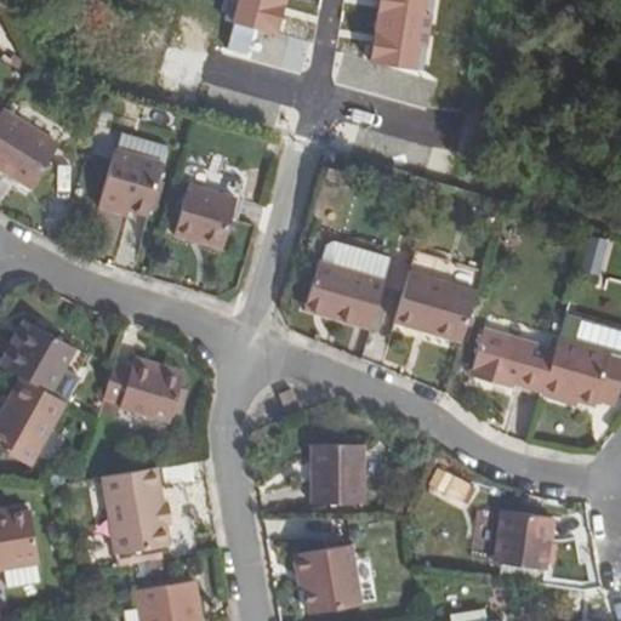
[(210,0),(201,35),(332,72),(352,0),(210,0)]
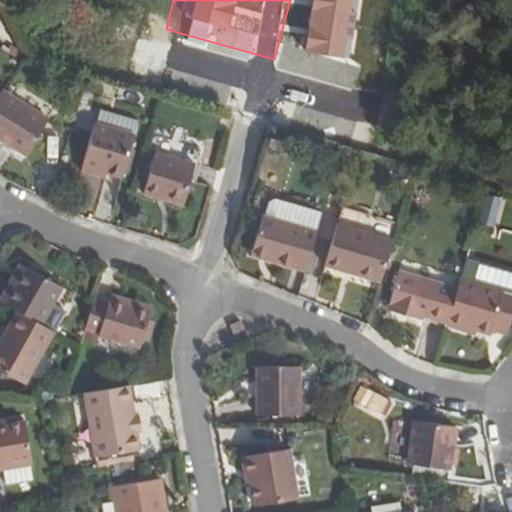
[(16,95),(5,88),(0,96),(0,133),(29,153),(51,118),(16,95)]
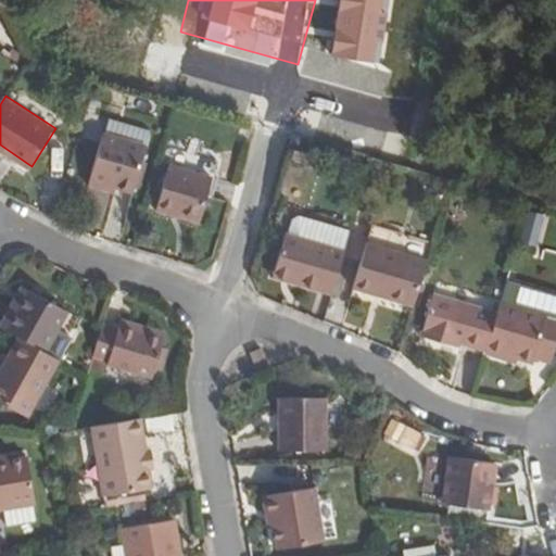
[(143,146),(102,133),(87,181),(106,188),(108,184),(130,189),(143,146)]
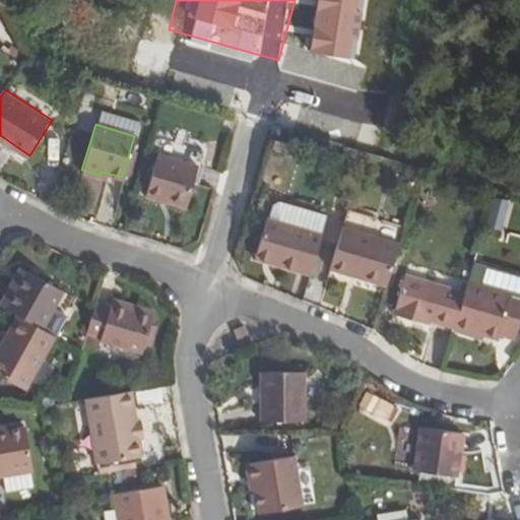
[(198,163),(157,150),(145,192),(186,204),(198,163)]
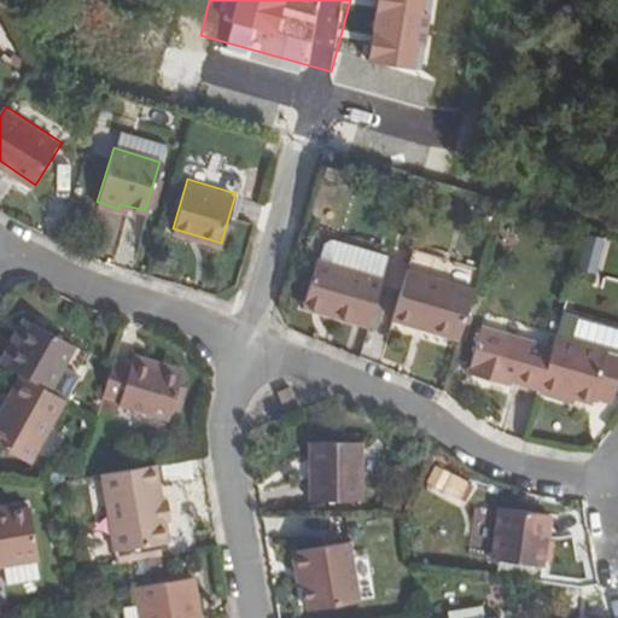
[(315,251),(327,255),(333,235),(321,232),(315,251)]
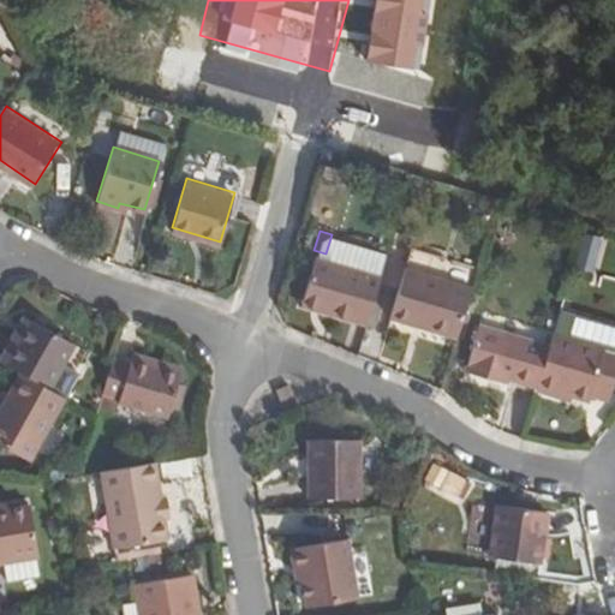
[(591,273),(604,239),(580,231),(568,264),(591,273)]
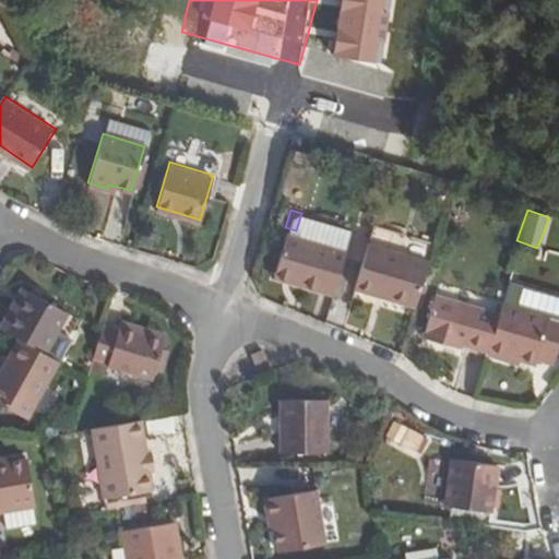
[(296,230),(295,236),(285,270),(300,274),(297,282),(343,296),(360,236),(361,229),(301,213),(296,230)]
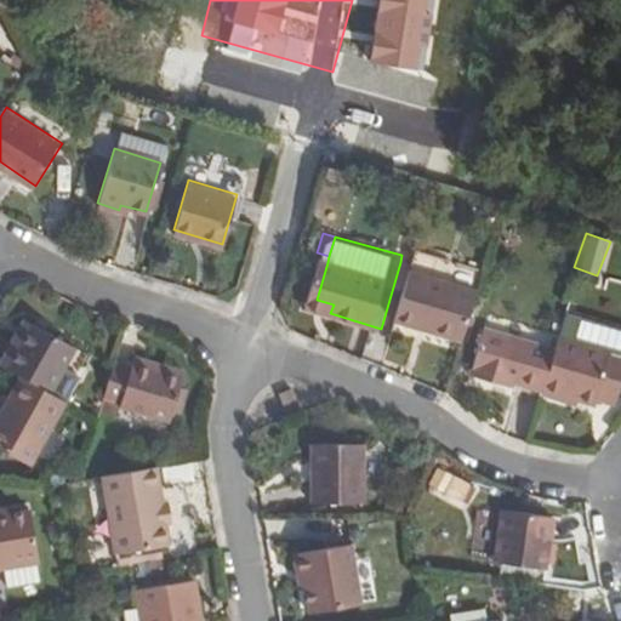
[(403,324),(422,330),(425,323),(436,326),(434,334),(469,345),(484,294),(417,274),(403,324)]
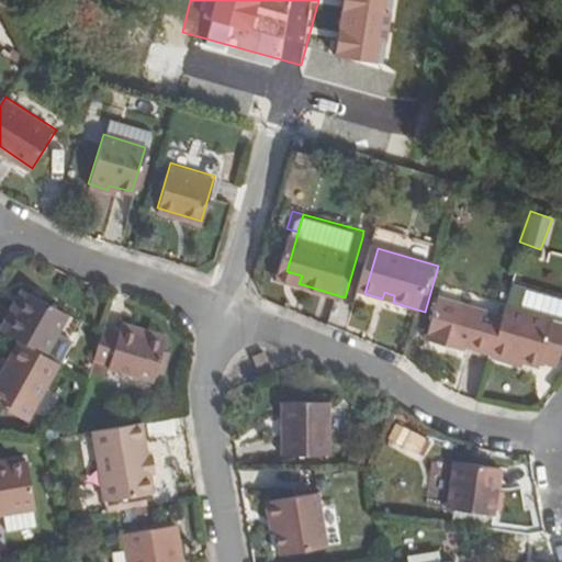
[(302,276),(287,271),(283,279),(299,283),(302,276)]
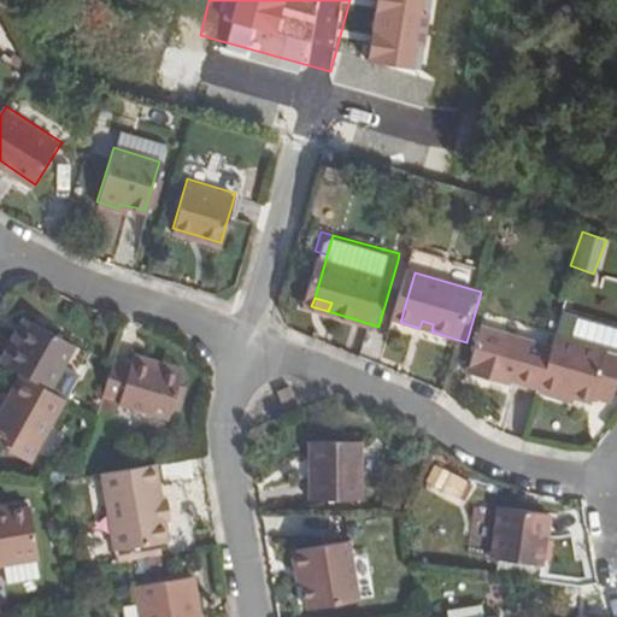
[(23,340),(34,321),(25,317),(16,335),(19,338),(23,340)]
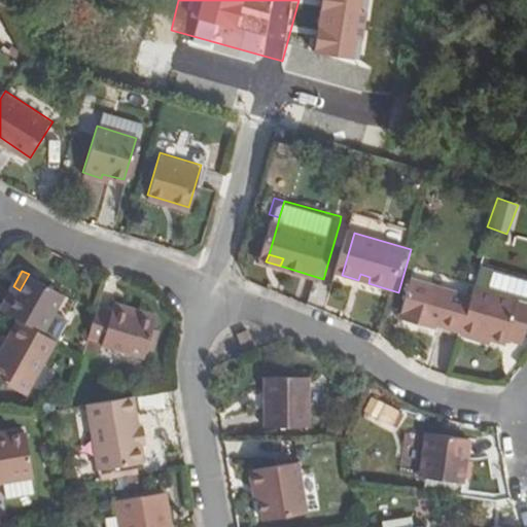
[(64,293),(29,274),(20,290),(16,288),(3,312),(19,319),(42,332),(64,293)]
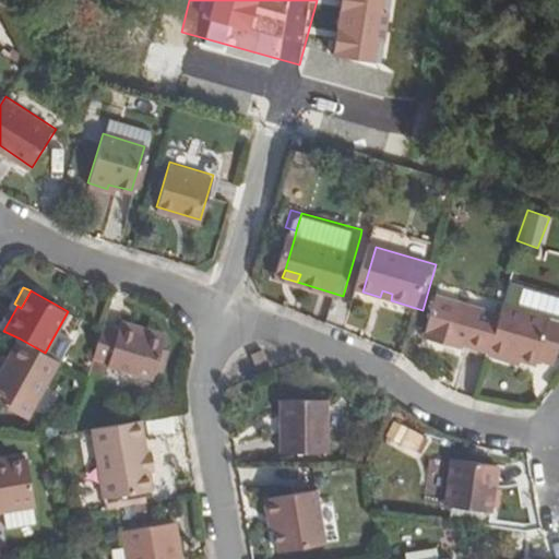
[(382,290),(380,297),(391,300),(392,294),(382,290)]
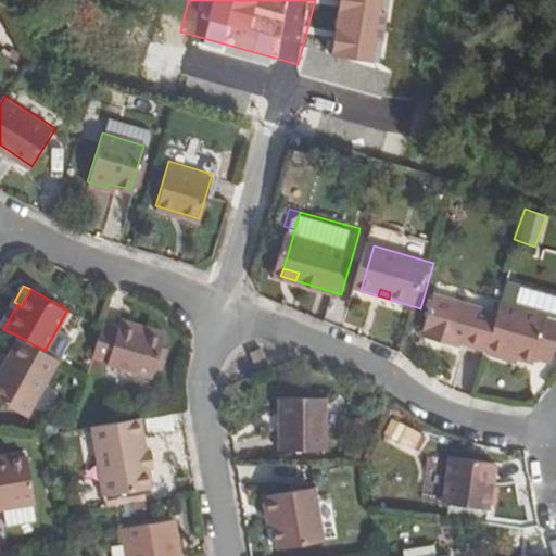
[(491,351),(502,314),(439,294),(427,337),(463,349),(465,343),(491,351)]
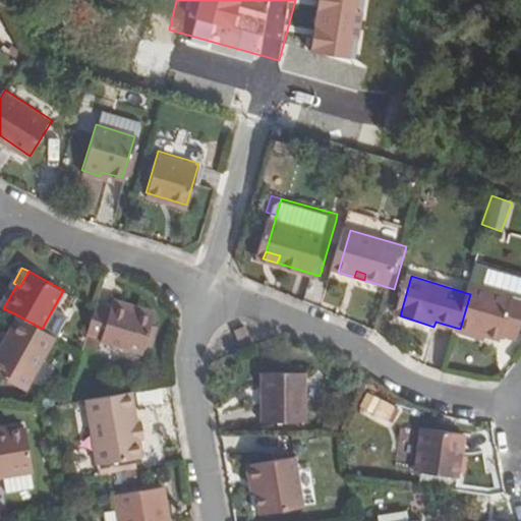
[(520,338),(520,297),(473,283),(470,294),(460,329),(459,331),(476,336),(477,332),(504,340),(506,335),(520,340),(520,338)]
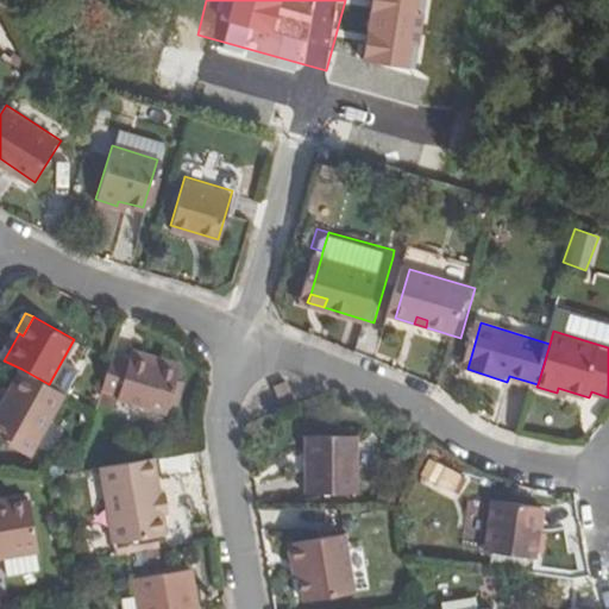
[(132,349),(130,356),(177,369),(180,362),(132,349)]
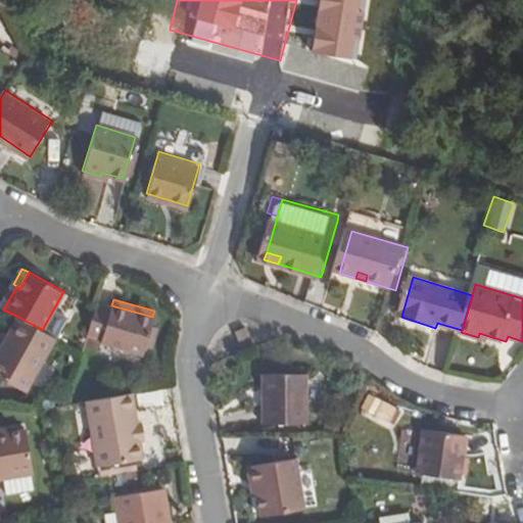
[(142,351),(152,317),(111,305),(110,307),(95,302),(87,332),(101,336),(100,340),(142,351)]
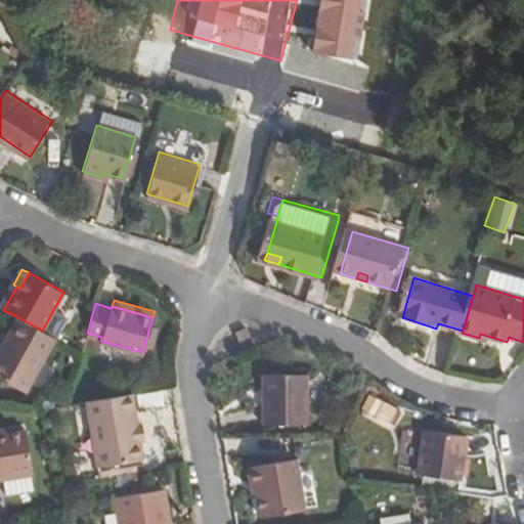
[(0,378),(26,391),(55,338),(53,337),(42,331),(18,317),(0,351),(0,378)]
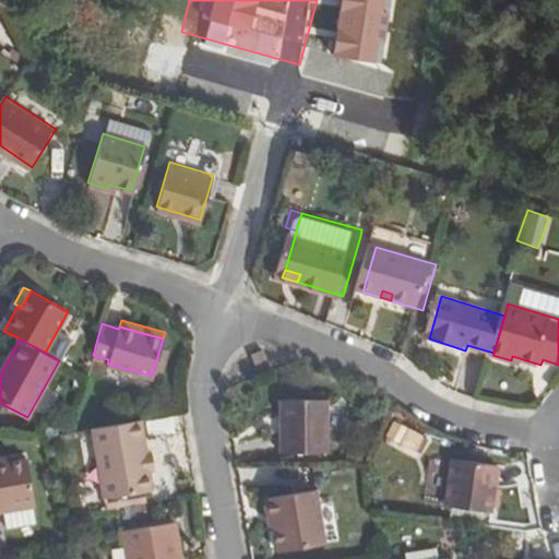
[(286,451),(332,451),(332,397),(286,399),(286,451)]
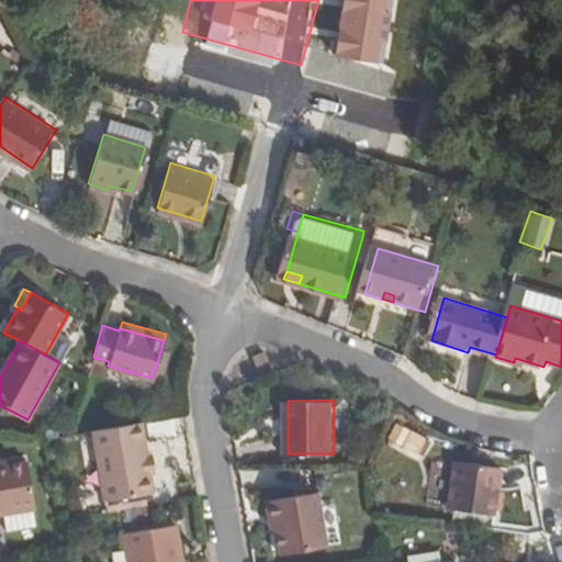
[(150,490),(148,472),(145,452),(139,420),(91,428),(101,498),(150,490)]
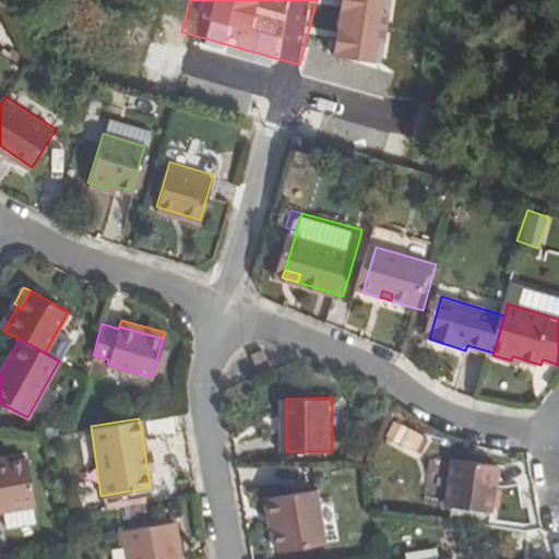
[(384,437),(418,451),(425,436),(391,421),(384,437)]
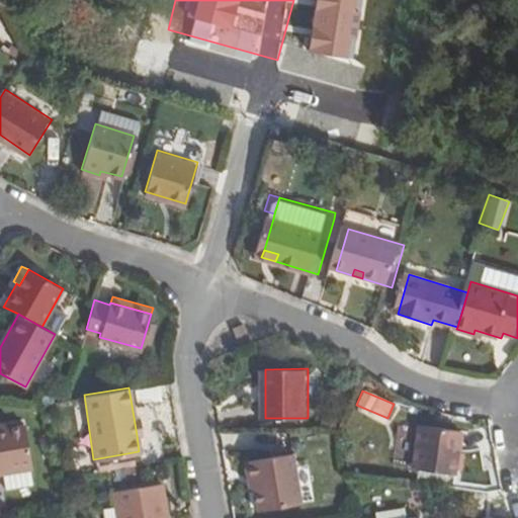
[(140,417),(134,417),(137,435),(142,435),(140,417)]
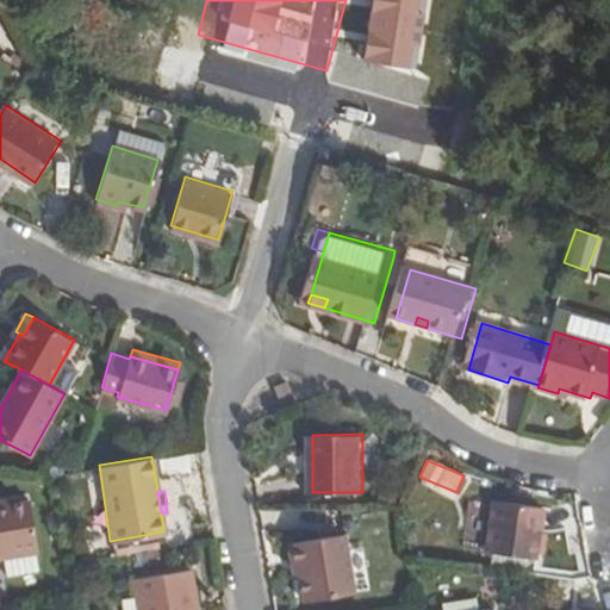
[(547,506),(499,498),(491,552),(540,560),(547,506)]
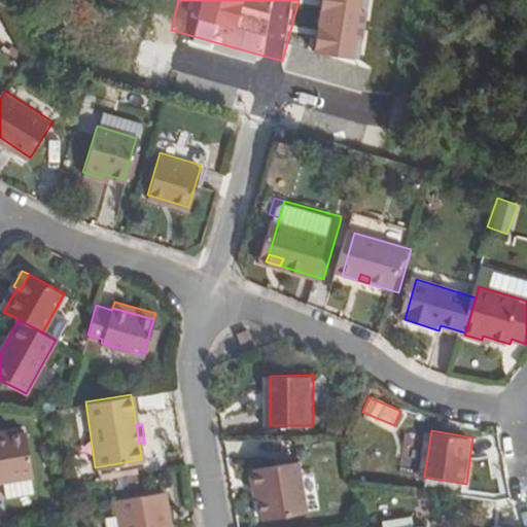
[(0,480),(3,480),(29,476),(31,475),(25,433),(5,436),(0,436),(0,480)]
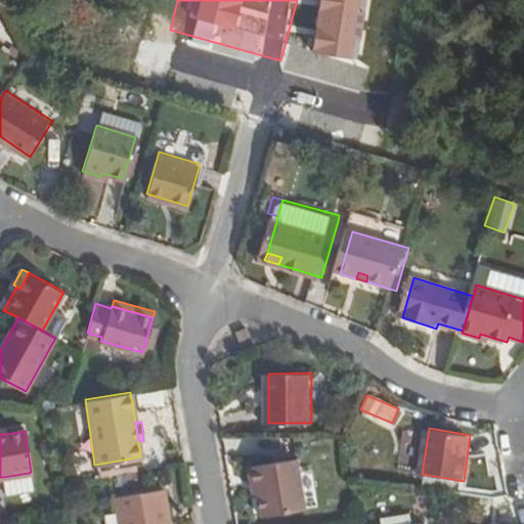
[(261,484),(263,495),(267,517),(309,510),(302,459),(252,466),(256,485),(261,484)]
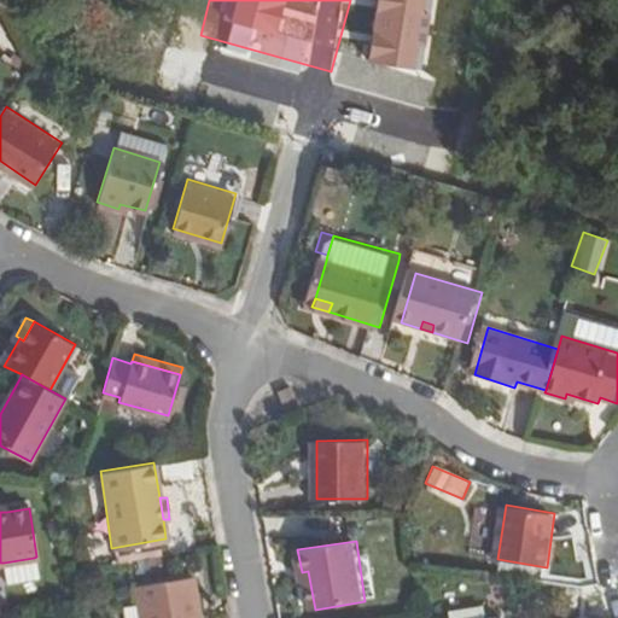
[(36,576),(34,558),(4,563),(7,581),(36,576)]
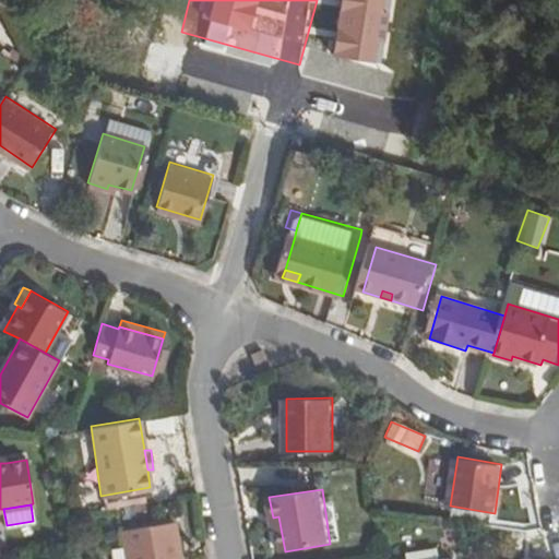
[(168,558),(166,542),(175,540),(171,520),(121,527),(126,558),(168,558)]
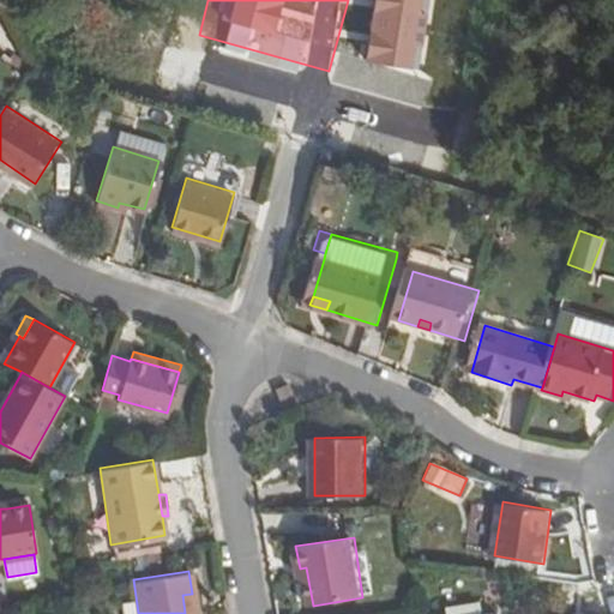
[(185,613),(194,613),(192,594),(182,595),(185,613)]
